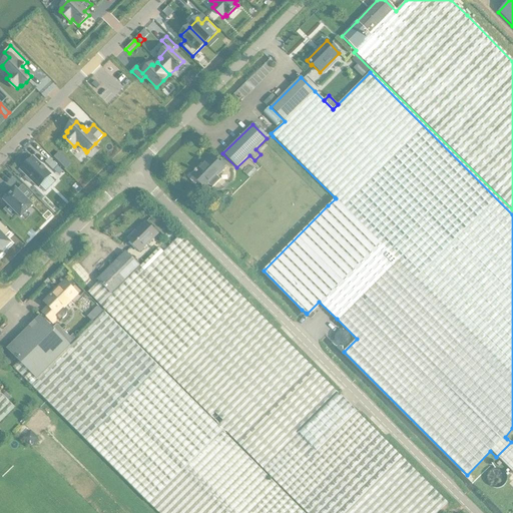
[(59,153),(54,158),(60,164),(65,159),(59,153)]
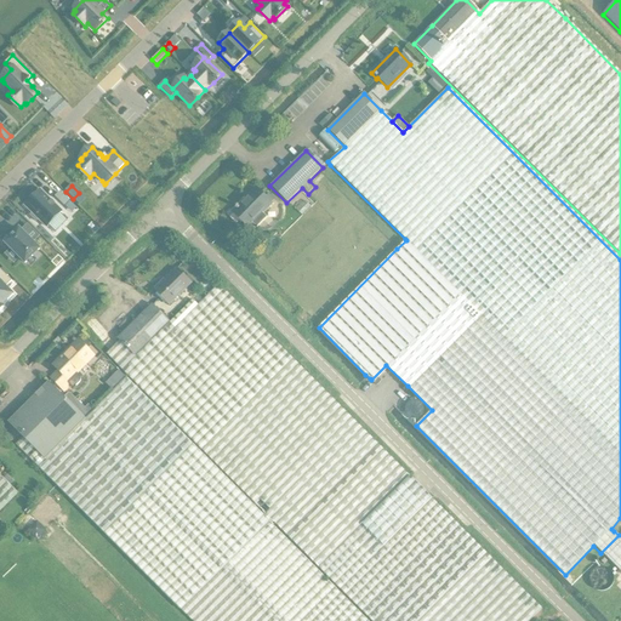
[(246,228),(251,223),(257,228),(267,218),(262,212),(271,204),(255,188),(254,189),(256,192),(251,197),(251,198),(245,203),(243,200),(237,206),(237,205),(234,208),(235,209),(231,212),(246,228)]
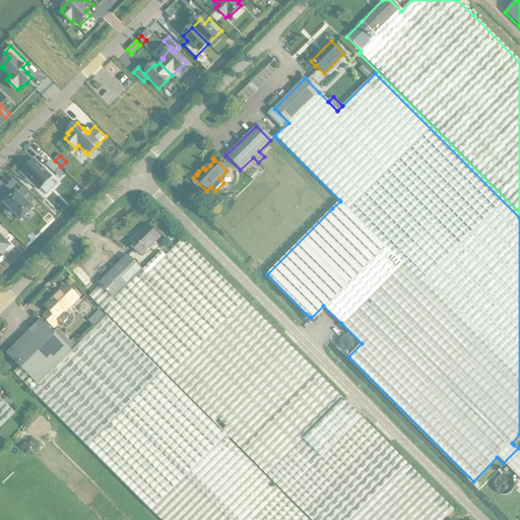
[(34,159),(21,173),(27,179),(25,181),(30,186),(33,184),(39,190),(41,189),(47,195),(56,185),(51,179),(52,178),(34,159)]
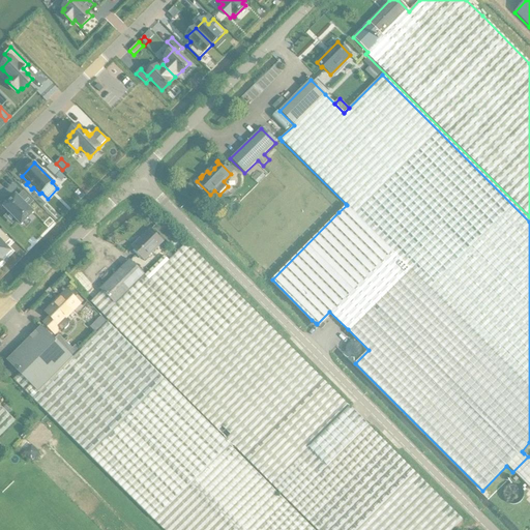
[(55,167),(51,172),(55,176),(59,172),(55,167)]
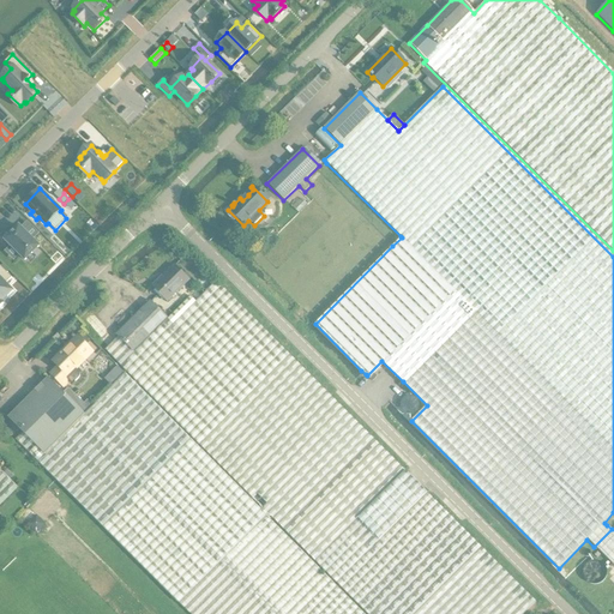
[(91,218),(85,224),(91,229),(96,224),(91,218)]
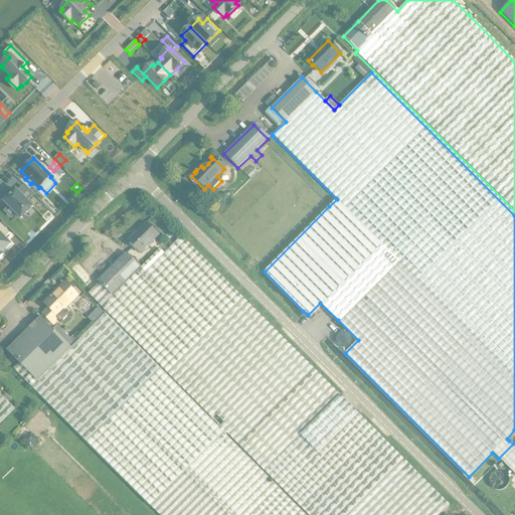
[(16,190),(4,202),(9,206),(16,214),(21,218),(32,207),(27,202),(17,191),(16,190)]
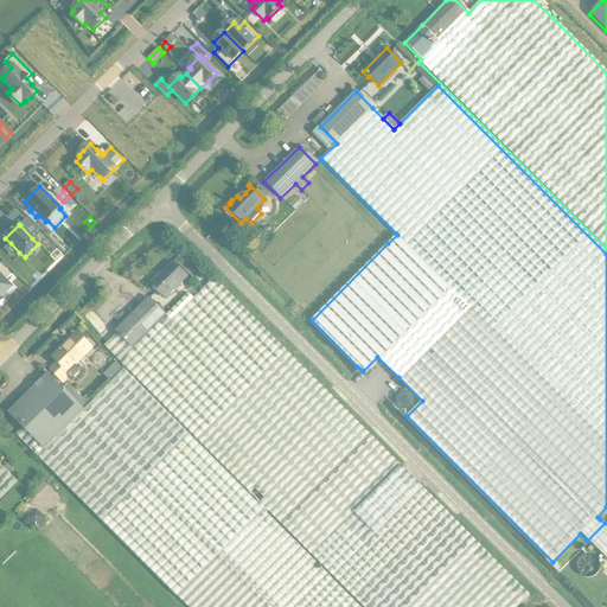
[(0,304),(4,301),(2,299),(13,288),(6,281),(12,275),(0,263),(0,304)]
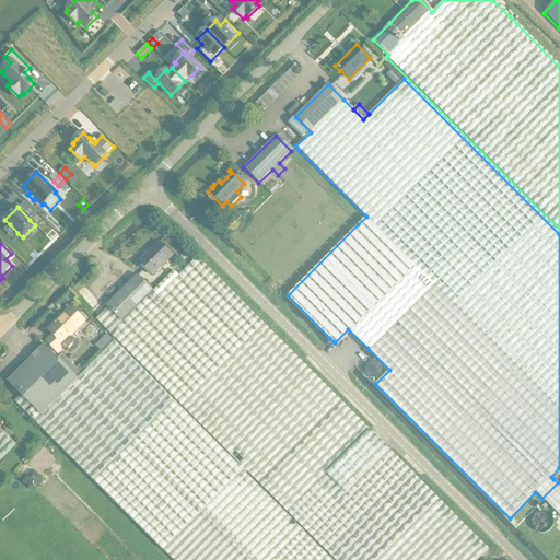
[(159,243),(139,263),(152,276),(172,256),(159,243)]
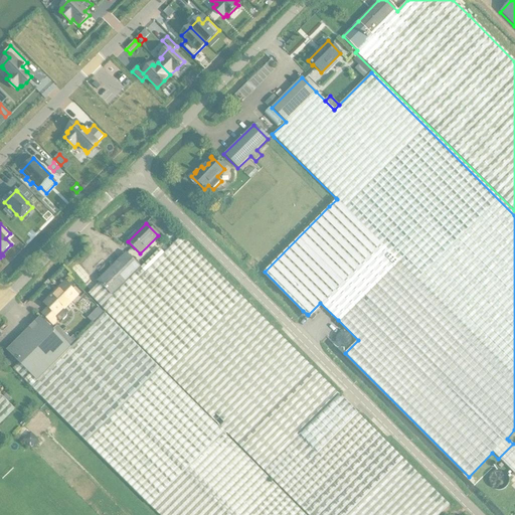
[(307,514),(438,514),(449,505),(180,236),(163,253),(144,272),(140,268),(139,268),(122,285),(108,271),(97,282),(99,284),(89,293),(102,306),(101,307),(307,514)]
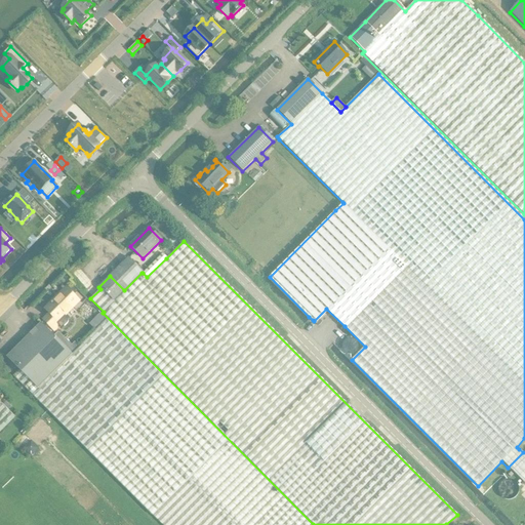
[(147,277),(166,258),(162,254),(143,273),(147,277)]
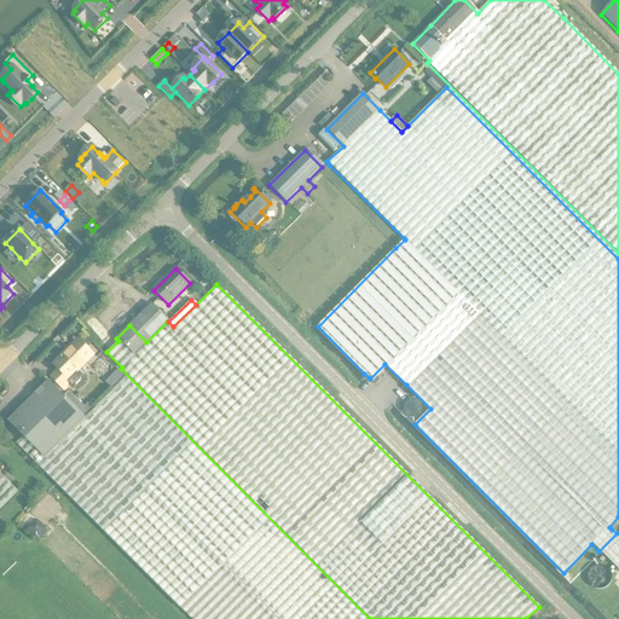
[(146,342),(167,322),(150,304),(129,325),(146,342)]
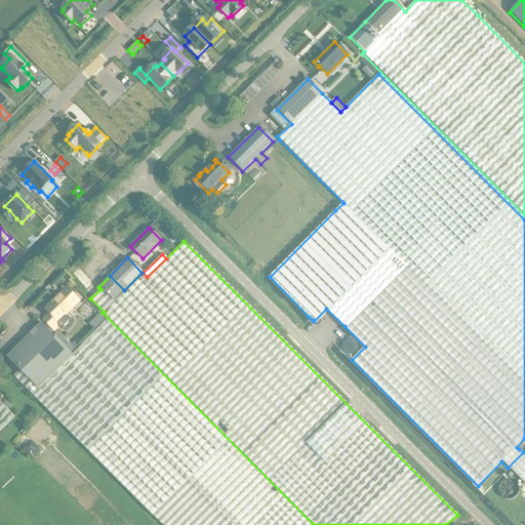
[(62,329),(67,324),(67,323),(68,322),(68,321),(68,320),(67,319),(67,318),(64,315),(77,301),(65,290),(46,310),(50,314),(44,321),(53,330),(57,325),(62,329)]
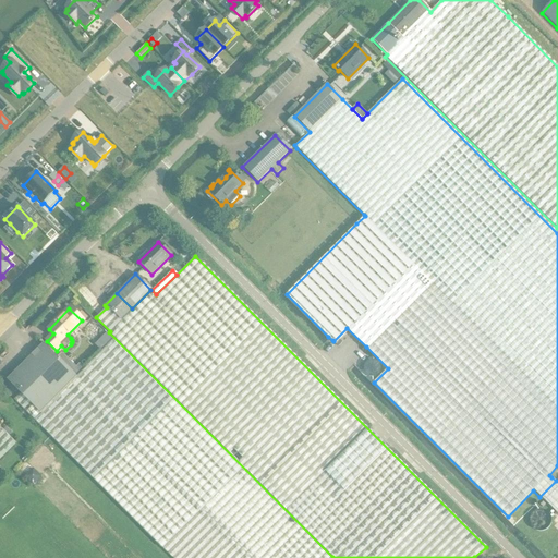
[(329,557),(113,340),(85,370),(80,364),(75,368),(61,353),(57,358),(43,343),(7,380),(21,395),(14,400),(171,557),(329,557)]
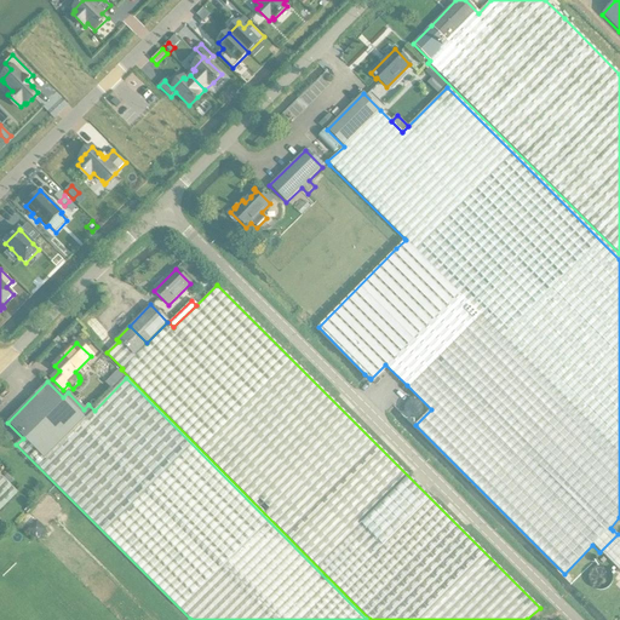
[(7,475),(4,478),(10,486),(13,481),(7,475)]
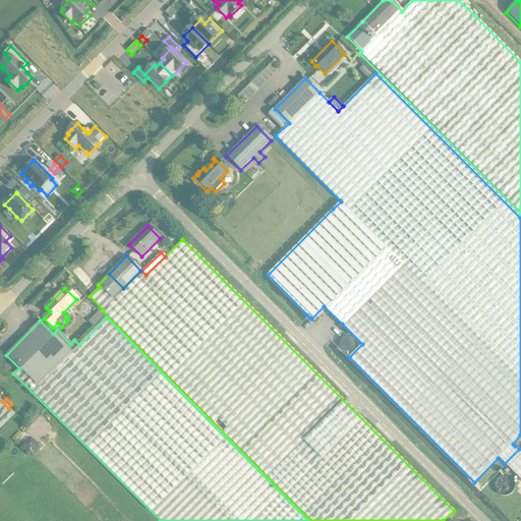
[(0,429),(14,416),(0,401),(0,429)]
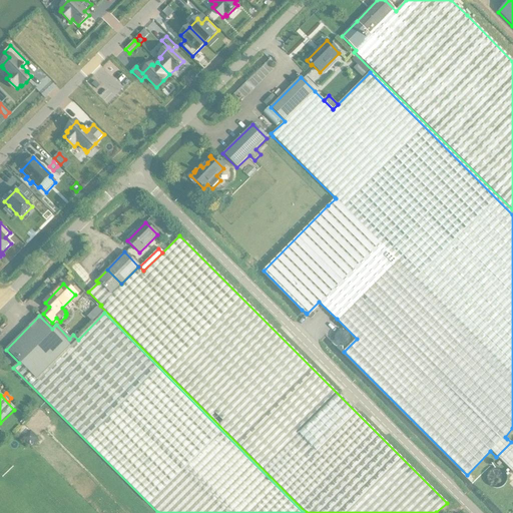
[(30,431),(23,438),(30,446),(33,443),(38,439),(30,431)]
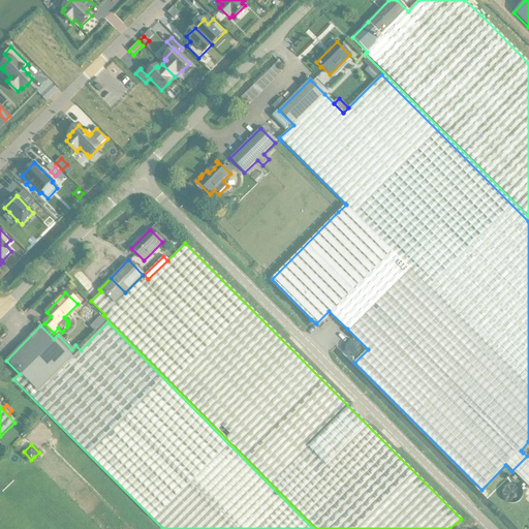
[(528,458),(527,456),(511,471),(528,488),(528,458)]
